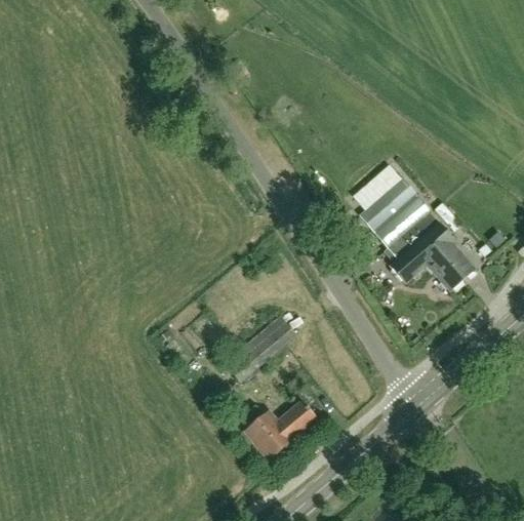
[(430,210),(414,191),(403,177),(361,213),(395,252),(401,258),(393,266),(405,280),(427,261),(451,289),(476,269),(450,240),(454,237),(442,223),(441,224),(430,210)]
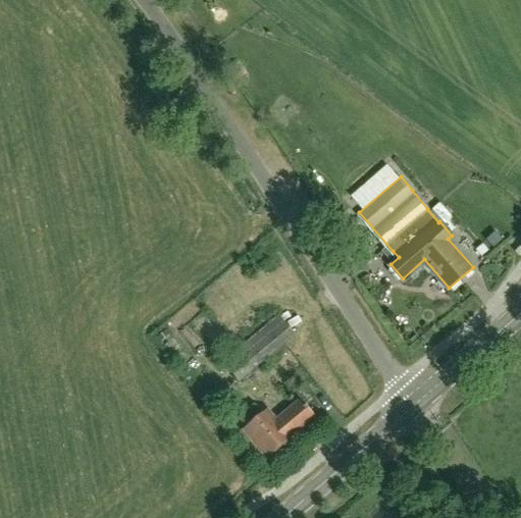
[(496,229),(487,237),(495,245),(503,237),(496,229)]
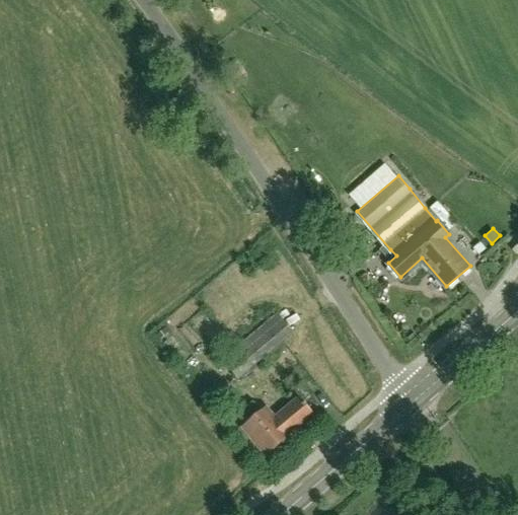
[(238,375),(294,327),(278,309),(222,357),(238,375)]
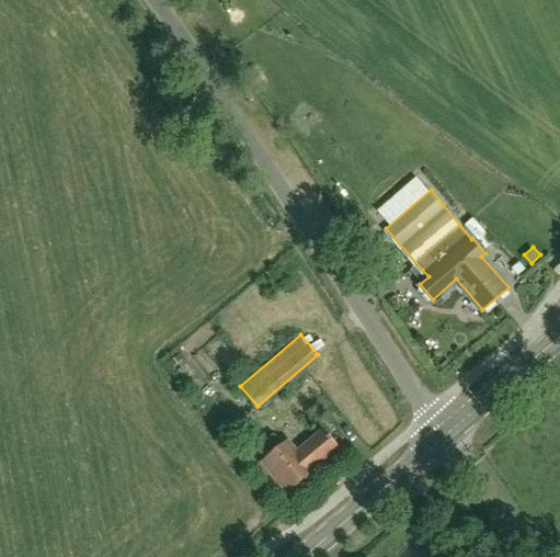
[(283,442),(274,431),(255,446),(264,457),(262,459),(288,490),(315,469),(313,468),(340,446),(323,427),(297,448),(287,438),(283,442)]
